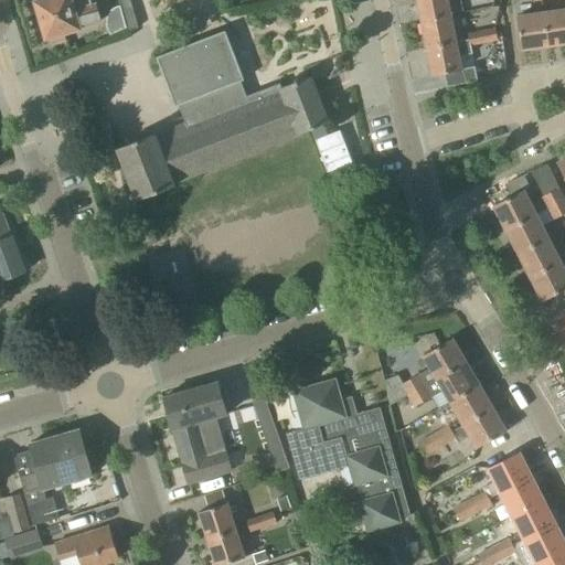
[(45,0),(35,3),(45,39),(48,39),(50,46),(66,42),(64,33),(78,30),(78,29),(102,22),(96,3),(92,4),(89,0),(45,0)]
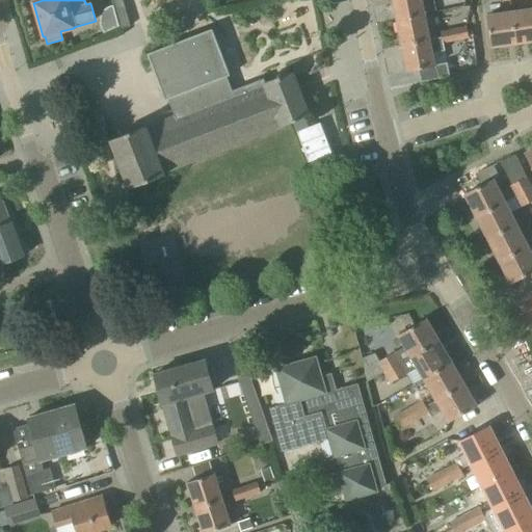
[(110,0),(118,30),(122,29),(130,27),(122,0),(110,0)]
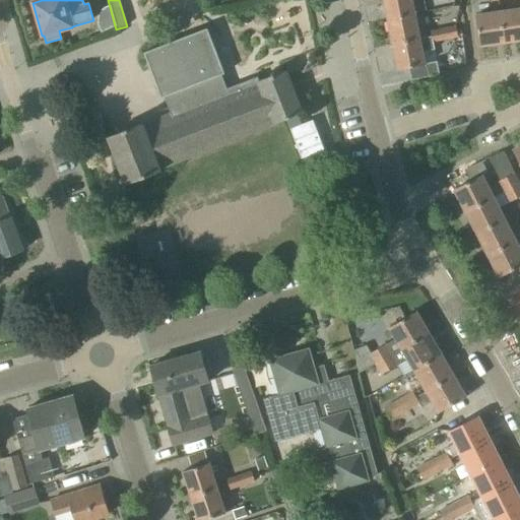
[(383,0),(388,19),(414,14),(410,0),(383,0)]
